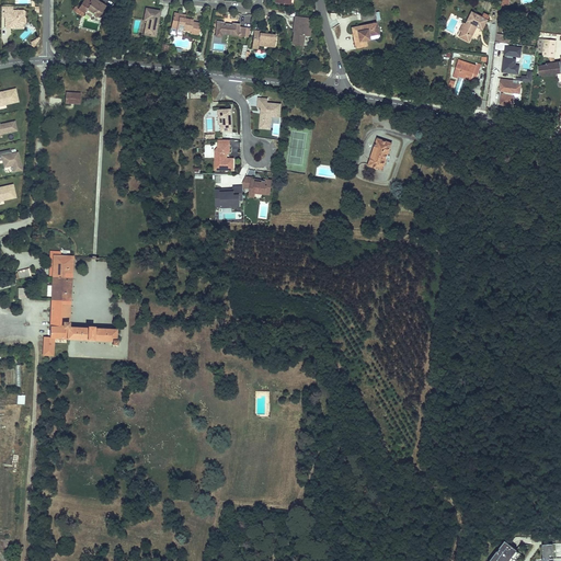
[(86,13),(88,9),(95,14),(100,16),(106,7),(96,0),(88,0),(87,0),(84,0),(82,4),(79,9),(86,13)]
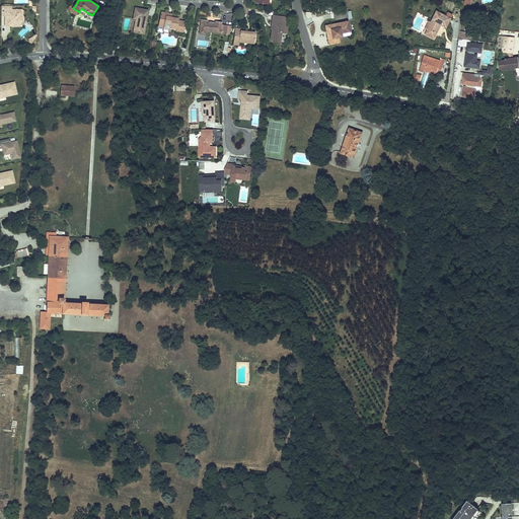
[(79,12),(73,8),(76,4),(73,1),(68,8),(77,14),(79,12)]
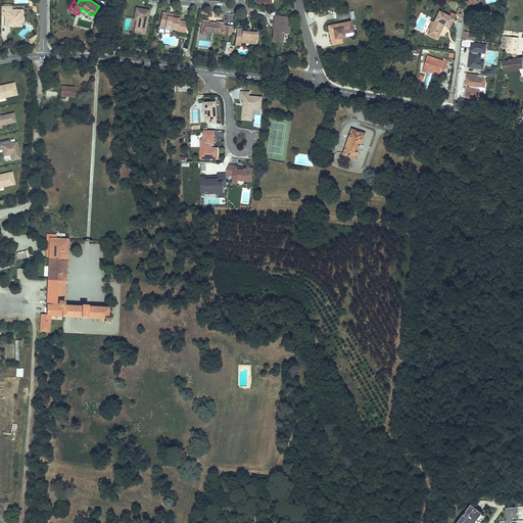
[(24,21),(24,12),(21,10),(11,10),(11,6),(1,6),(1,16),(5,16),(5,25),(10,25),(10,27),(13,27),(19,20),(21,24),(24,21)]
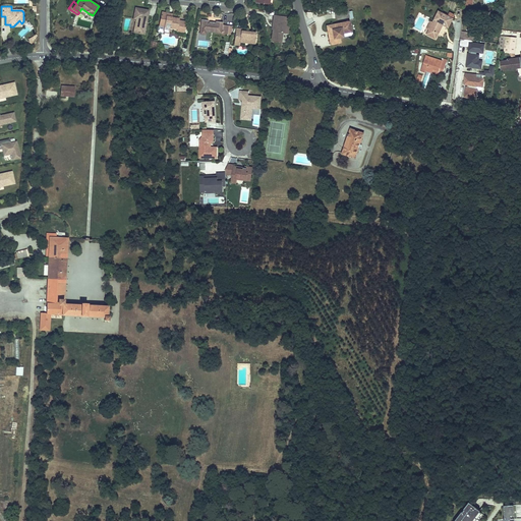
[(89,13),(81,8),(79,12),(85,16),(89,13)]
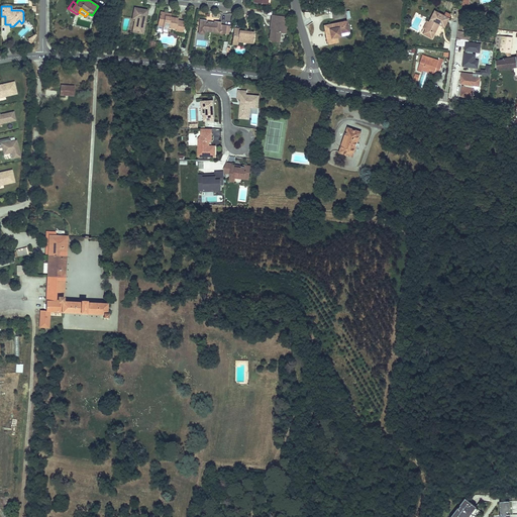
[(148,11),(134,8),(132,18),(135,18),(137,19),(136,21),(134,20),(132,31),(143,33),(145,24),(144,24),(144,20),(146,20),(148,11)]
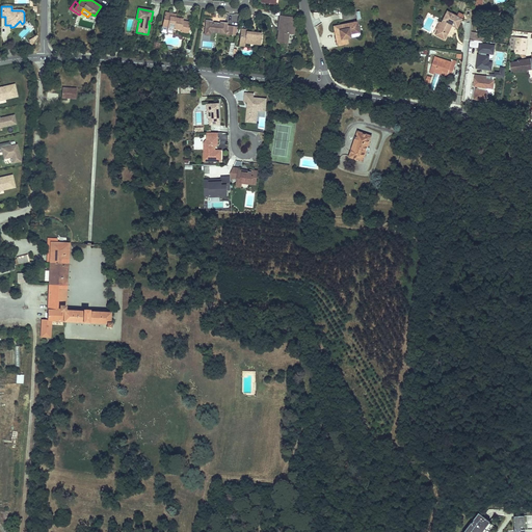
[(165,12),(163,27),(181,30),(181,31),(189,32),(190,22),(183,21),(183,19),(176,18),(169,18),(170,12),(165,12)]
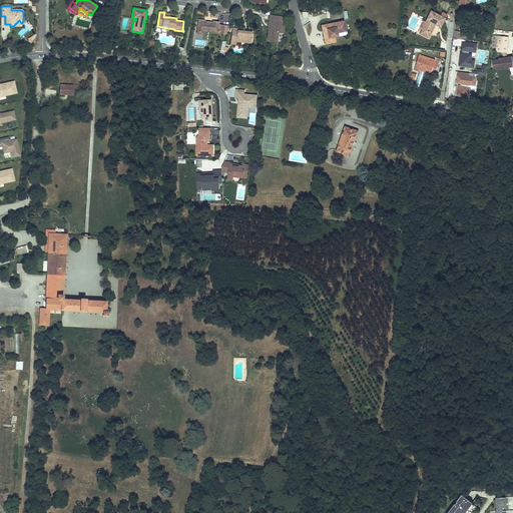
[(440,17),(432,12),(426,22),(422,30),(420,33),(428,37),(435,26),(433,25),(434,23),(440,26),(444,19),(446,16),(441,14),(440,17)]
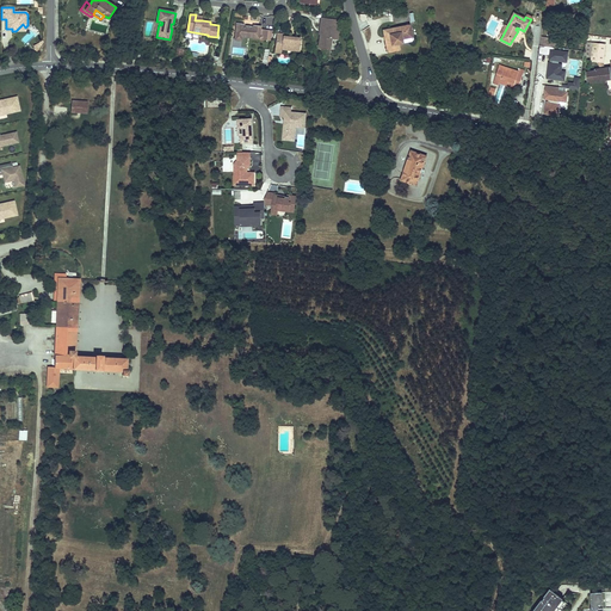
[(335,25),(337,20),(322,18),(320,29),(321,29),(321,35),(319,35),(318,45),(328,48),(329,37),(334,38),(337,25),(335,25)]
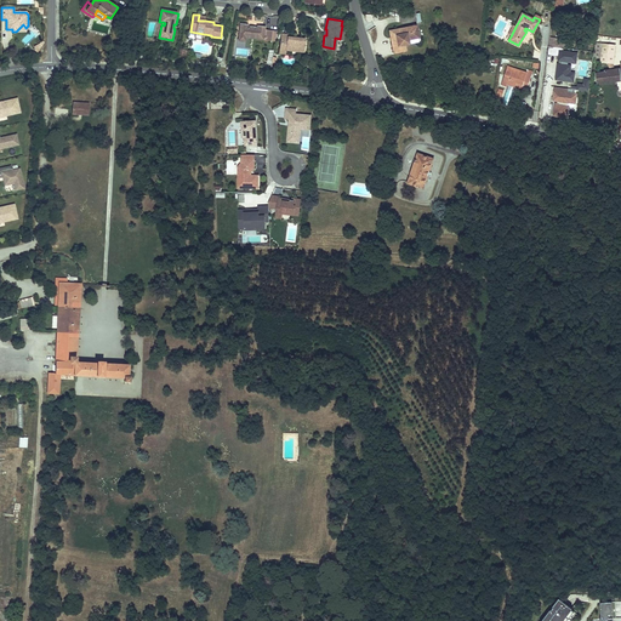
[(248,23),(239,22),(237,35),(244,35),(267,39),(269,29),(263,28),(263,26),(256,24),(255,26),(246,24),(248,23)]
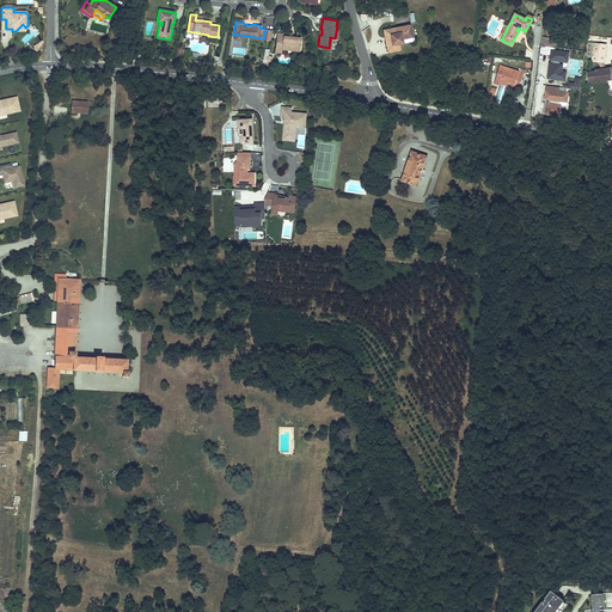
[(414,37),(410,22),(384,28),(390,54),(401,53),(399,46),(398,41),(414,37)]
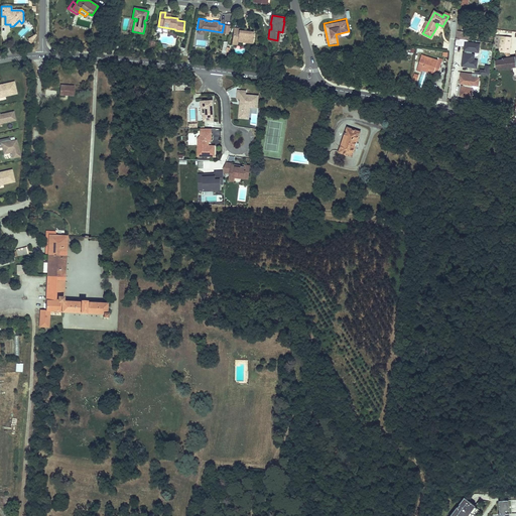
[(237,27),(232,26),(231,36),(237,37),(236,39),(251,41),(252,30),(247,30),(247,31),(244,31),(245,29),(237,28),(237,27)]
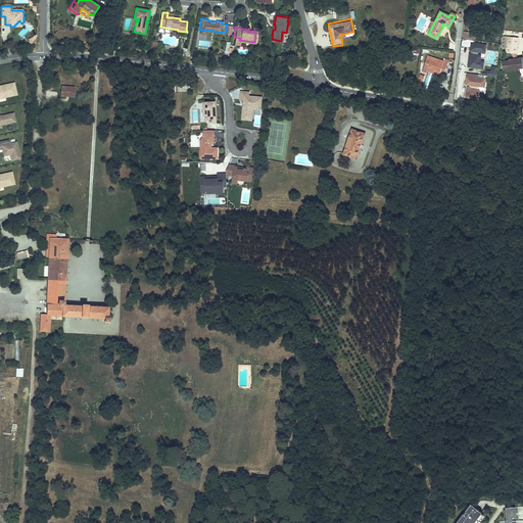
[(474,39),(475,33),(472,32),(468,32),(466,31),(462,31),(461,38),(474,39)]
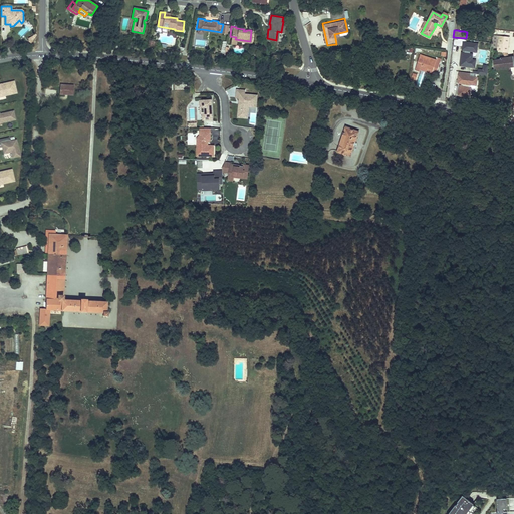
[(31,43),(37,35),(35,33),(33,36),(29,38),(29,42),(31,43)]
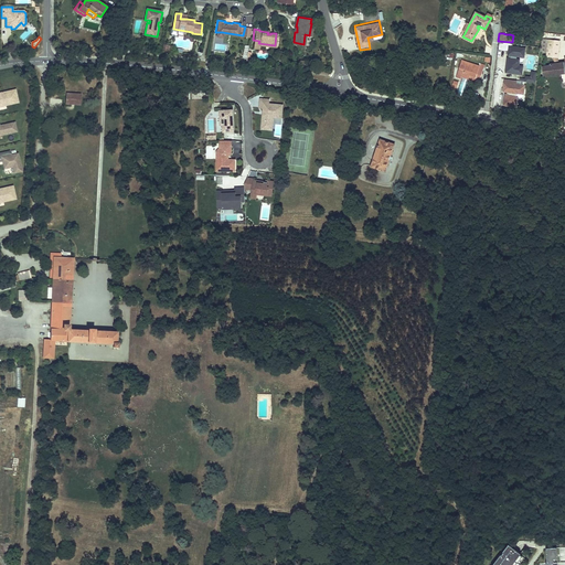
[(560,42),(543,40),(541,56),(552,57),(556,59),(557,59),(560,42)]
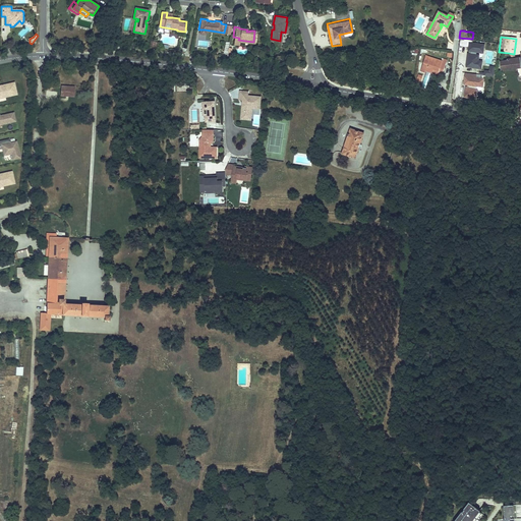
[(481,52),(482,44),(471,43),(472,39),(459,38),(458,45),(468,47),(467,50),(469,50),(469,53),(467,53),(465,65),(479,67),(480,60),(476,60),(477,55),(475,54),(475,51),(481,52)]
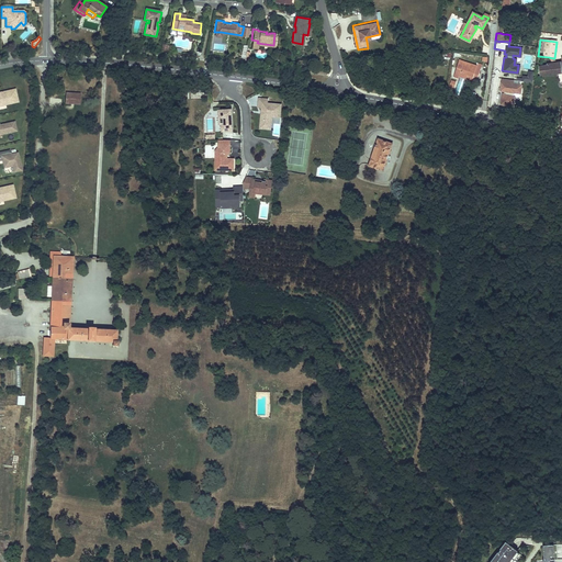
[(472,64),(460,60),(454,75),(453,77),(458,78),(458,76),(462,78),(463,72),(469,75),(468,76),(468,78),(471,79),(472,78),(476,79),(482,65),(478,64),(478,66),(472,64)]
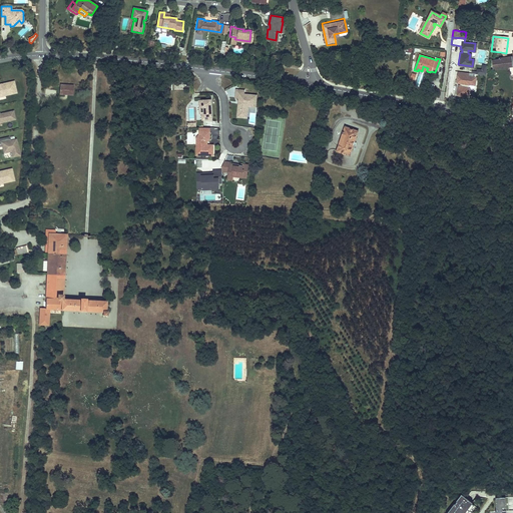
[(503,58),(499,59),(499,60),(492,61),(493,69),(512,67),(512,57),(506,58),(503,58)]
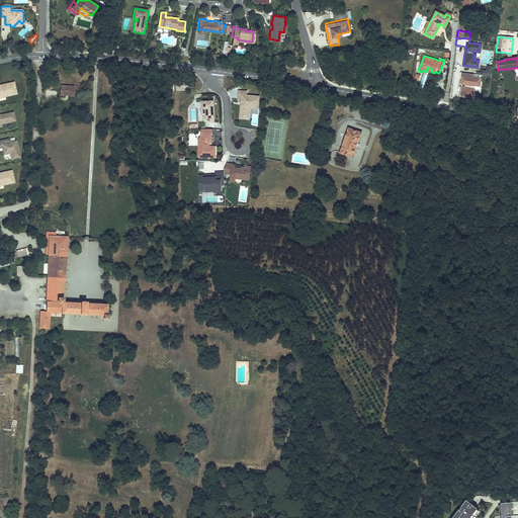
[(491,77),(492,66),(488,66),(487,70),(483,70),(482,72),(478,71),(478,74),(482,75),(491,77)]
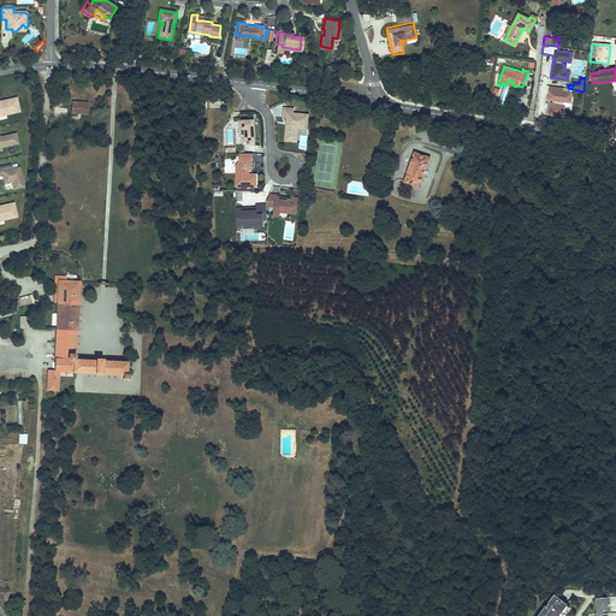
[(568,101),(569,93),(561,92),(561,87),(549,84),(546,99),(551,99),(550,102),(549,101),(548,113),(561,114),(562,104),(561,104),(562,100),(568,101)]
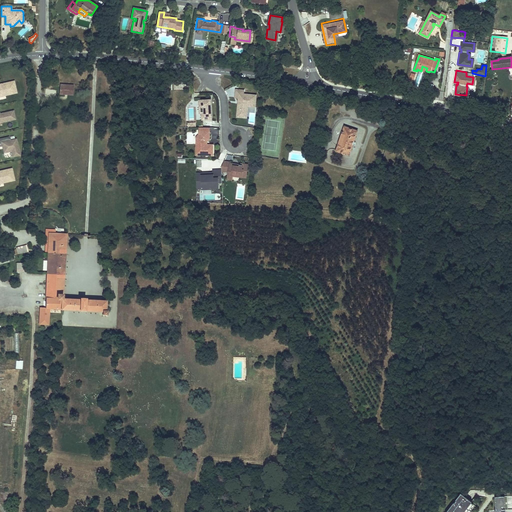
[(15,90),(13,81),(0,84),(0,95),(4,95),(4,92),(15,90)]
